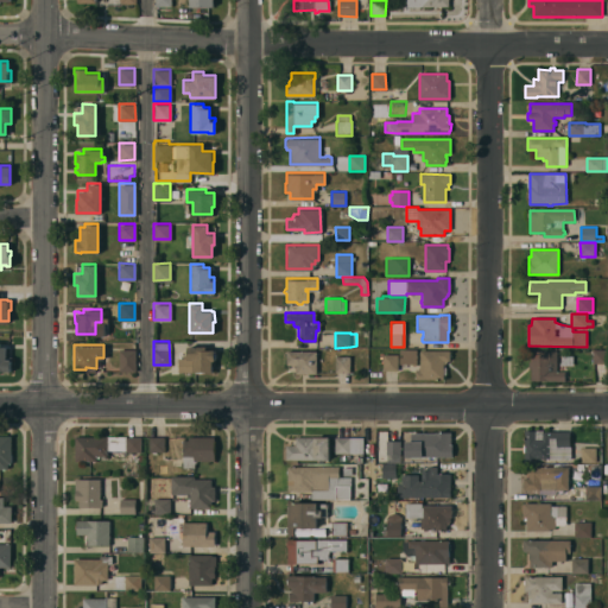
[(206,344),(206,349),(214,348),(214,350),(215,350),(215,358),(214,358),(214,359),(215,359),(215,363),(211,363),(211,371),(203,371),(203,372),(197,372),(197,371),(178,371),(178,356),(183,356),(183,353),(187,353),(187,344),(206,344)]
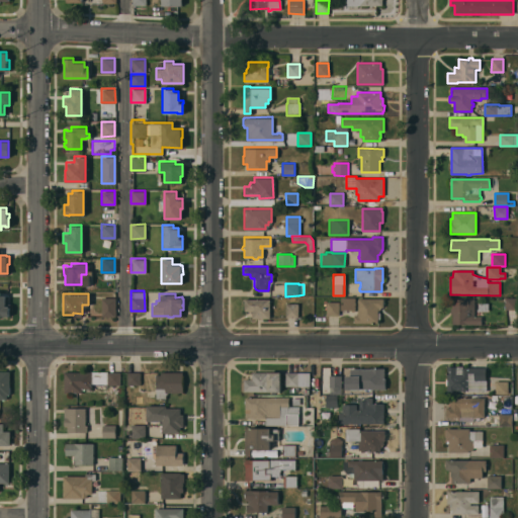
[(0,294),(4,294),(4,303),(8,303),(8,316),(3,316),(3,315),(0,315),(0,294)]
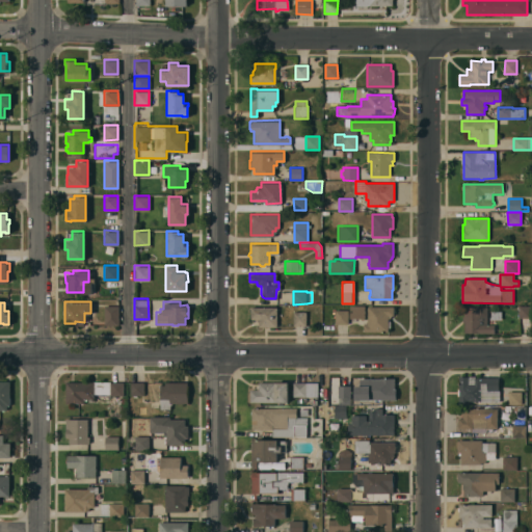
[(103,304),(117,304),(117,324),(104,324),(103,304)]
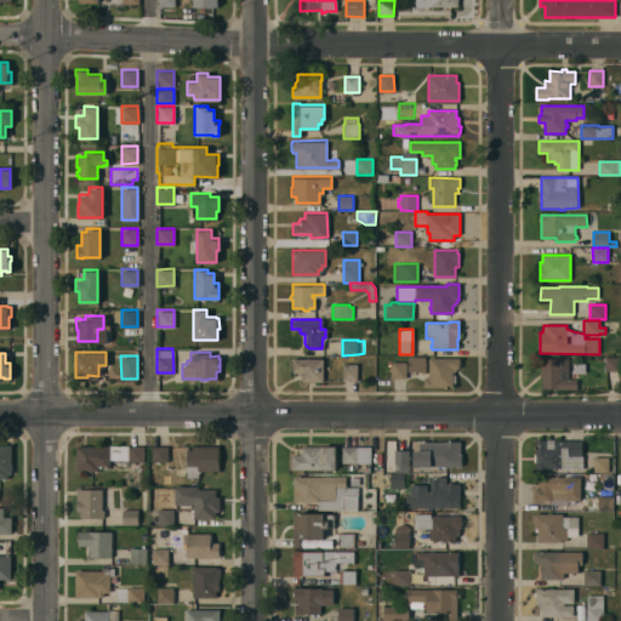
[(322,357),(322,380),(306,380),(306,381),(301,381),(301,377),(301,375),(300,374),(298,371),(292,371),(292,366),(290,366),(290,362),(292,362),(292,357),(322,357)]
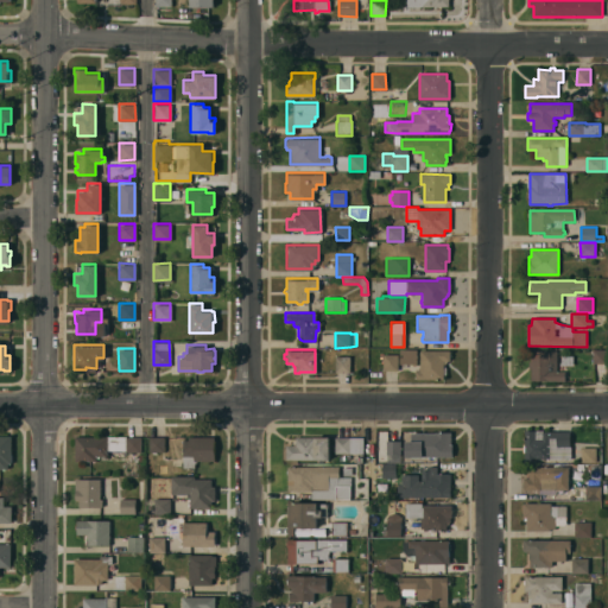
[(416,366),(411,366),(411,365),(399,365),(399,349),(417,349),(417,365),(416,365),(416,366)]
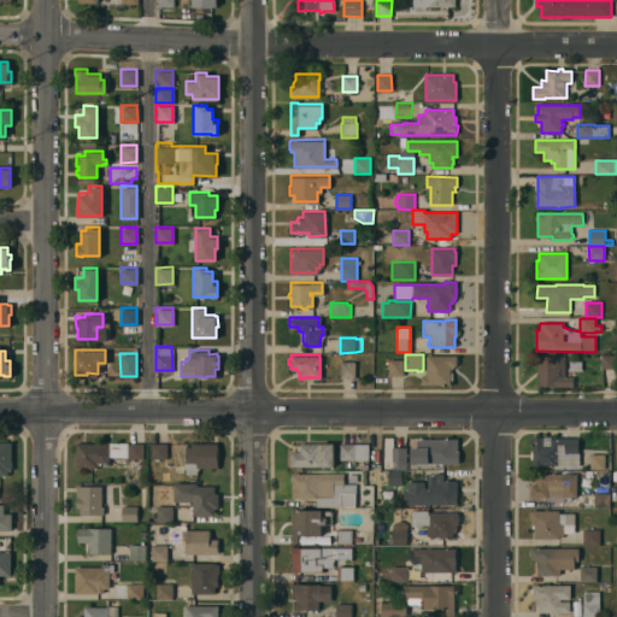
[(432,386),(432,385),(422,385),(422,375),(425,375),(425,356),(456,356),(456,359),(458,359),(458,363),(456,363),(456,366),(453,366),(452,369),(451,369),(450,370),(450,371),(451,371),(452,374),(453,378),(452,381),(450,381),(450,385),(435,385),(435,386),(432,386)]
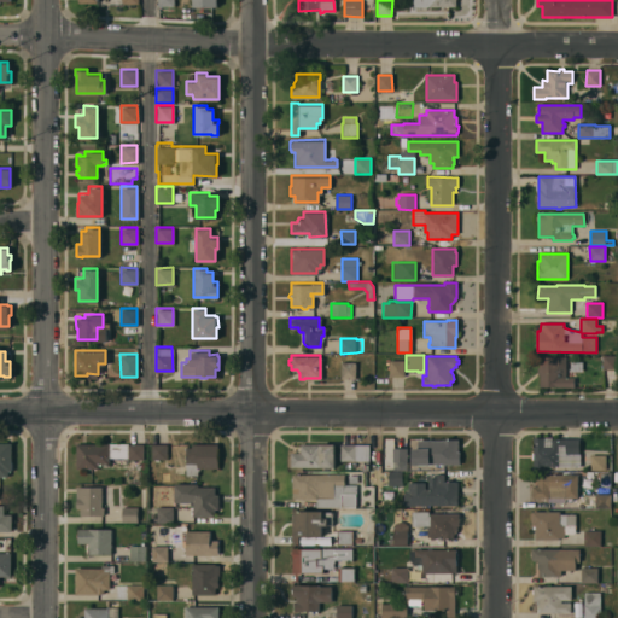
[(617,356),(617,369),(602,369),(602,356),(617,356)]
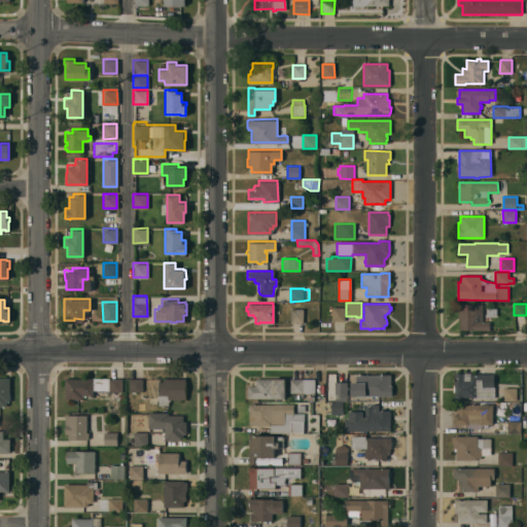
[(460,330),(461,320),(458,320),(458,313),(460,314),(460,305),(483,305),(483,322),(490,322),(490,330),(460,330)]
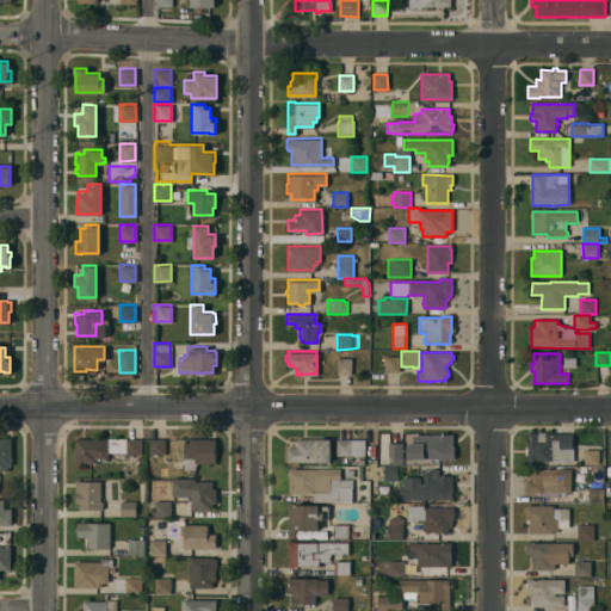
[(384,356),(400,356),(399,372),(384,372),(384,356)]
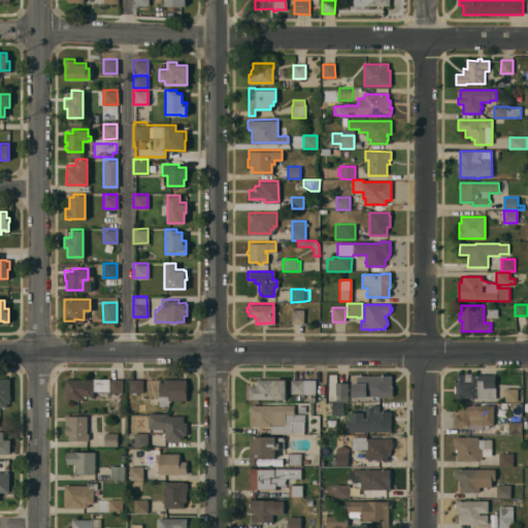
[(488,317),(488,308),(497,308),(497,317),(488,317)]
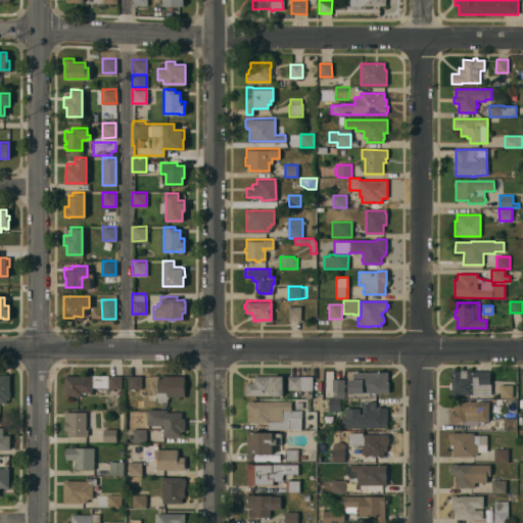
[(289,306),(301,306),(302,321),(289,321),(289,306)]
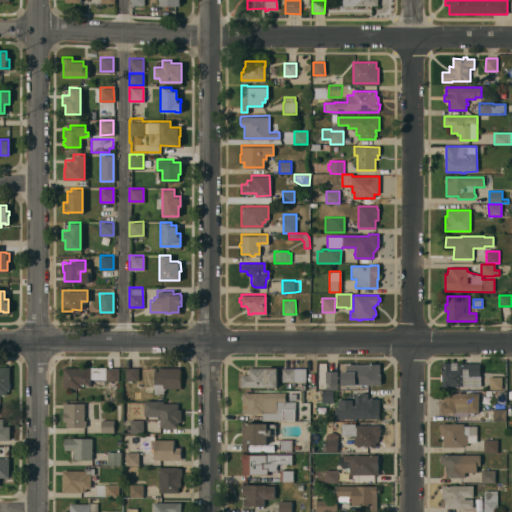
[(366,363),(379,363),(379,373),(379,374),(381,374),(381,376),(380,376),(380,380),(381,380),(381,382),(380,382),(380,383),(354,383),(354,371),(349,371),(349,363),(366,363)]
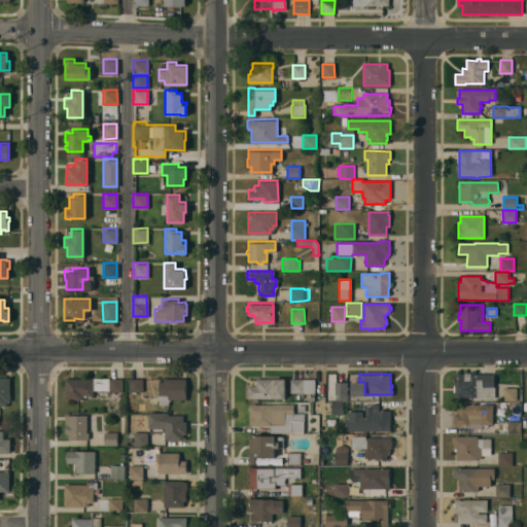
[(494,375),(494,398),(476,398),(476,397),(464,397),(464,399),(455,399),(455,374),(470,374),(470,375),(494,375)]
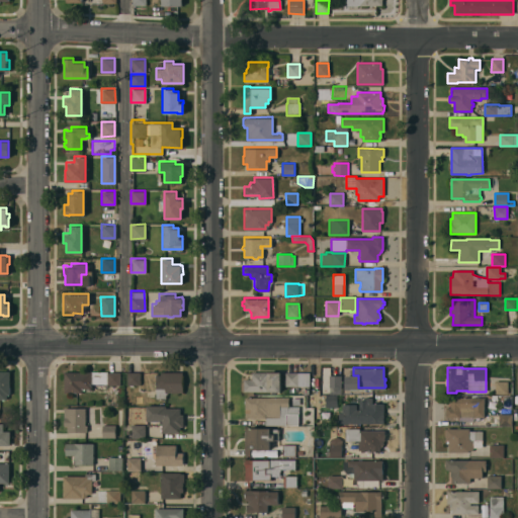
[(0,370),(9,370),(8,385),(9,385),(9,393),(8,393),(8,395),(6,395),(6,398),(3,398),(3,399),(0,399),(0,370)]
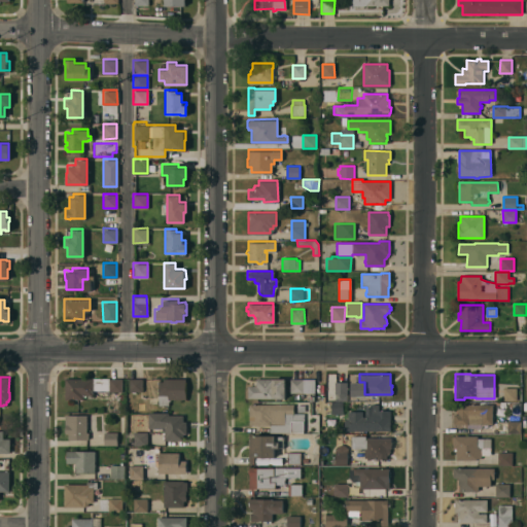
[(64,377),(91,378),(91,377),(108,377),(108,389),(92,389),(92,394),(82,394),(82,398),(64,398),(64,377)]
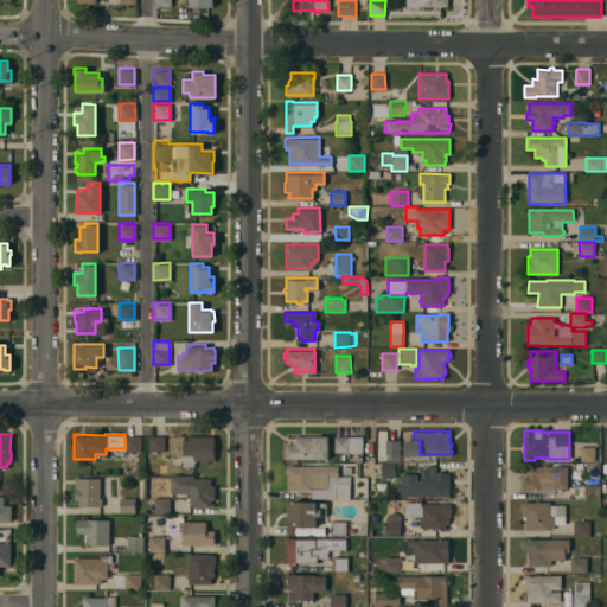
[(125,434),(140,435),(139,449),(125,449),(125,434)]
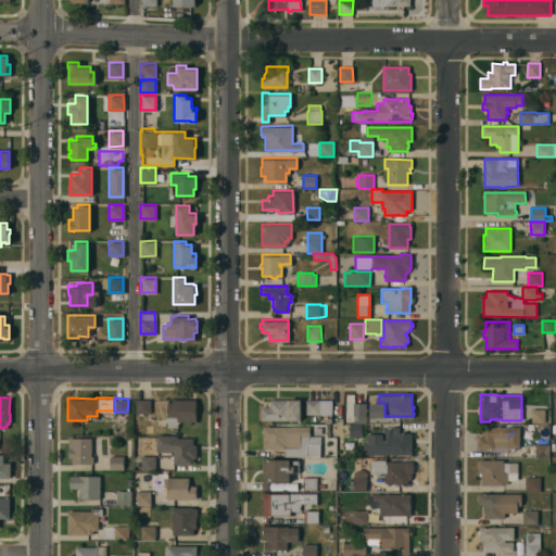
[(194,397),(196,420),(179,420),(179,421),(177,422),(177,427),(166,427),(166,401),(172,401),(172,399),(194,397)]
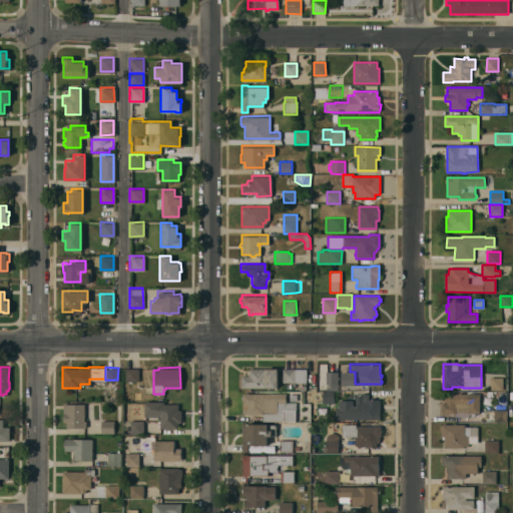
[(240,374),(245,374),(246,373),(248,372),(248,367),(277,367),(277,387),(240,387),(240,374)]
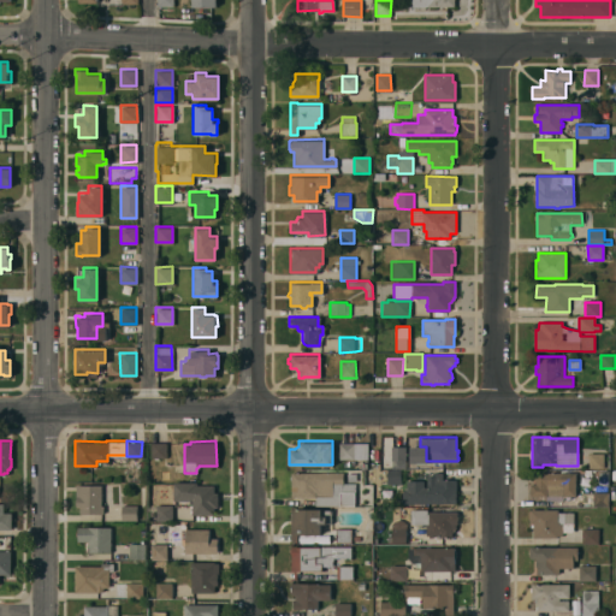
[(166,457),(166,443),(150,443),(150,457),(166,457)]
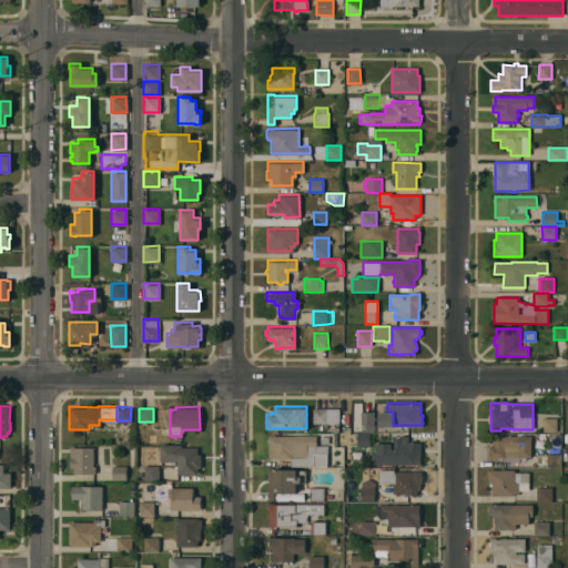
[(340,409),(340,423),(326,422),(326,424),(314,424),(314,408),(327,408),(327,409),(340,409)]
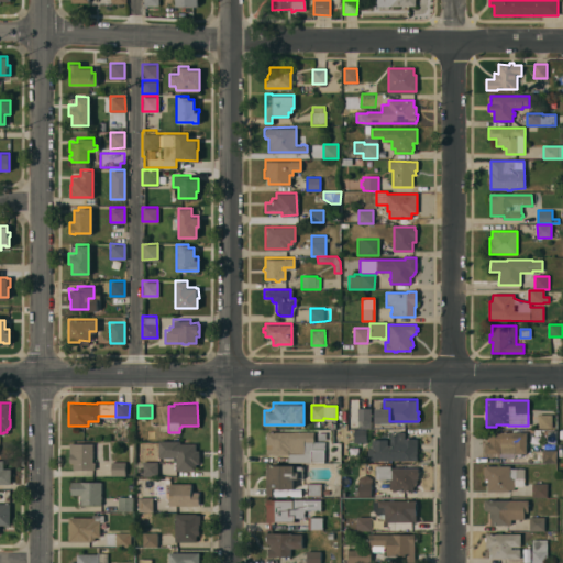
[(357,408),(371,408),(371,421),(357,420),(357,408)]
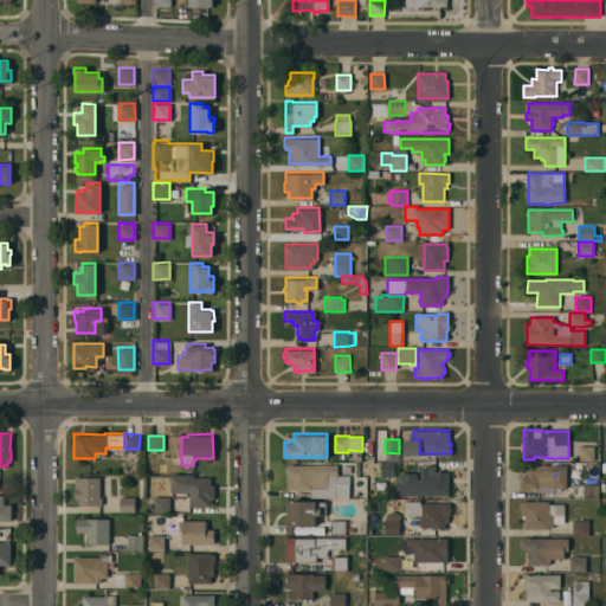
[(594,461),(580,461),(580,446),(594,446),(594,461)]
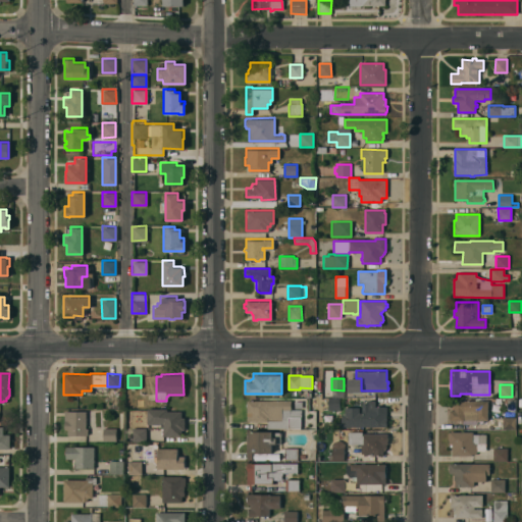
[(321,422),(321,409),(327,410),(327,398),(338,398),(338,410),(337,410),(337,418),(335,418),(335,423),(322,422),(321,422)]
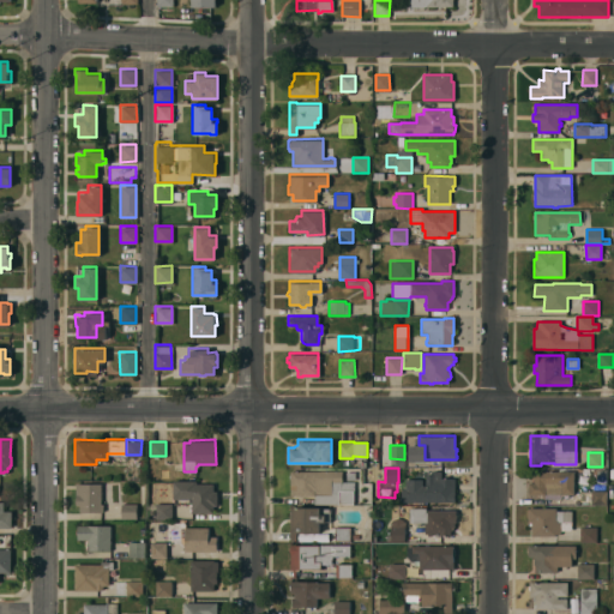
[(341,469),(341,480),(353,480),(353,503),(315,503),(315,499),(313,499),(313,494),(289,494),(289,477),(288,477),(288,474),(289,474),(289,469),(341,469)]
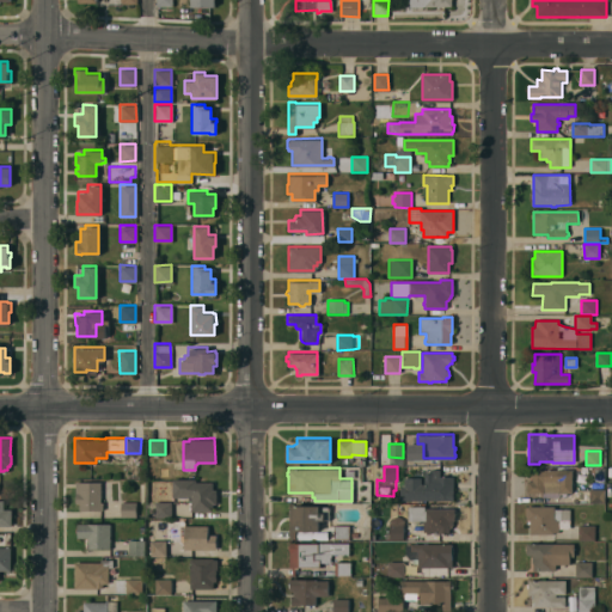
[(560,489),(543,489),(543,493),(527,493),(527,481),(533,481),(533,469),(571,469),(573,491),(560,493),(560,489)]
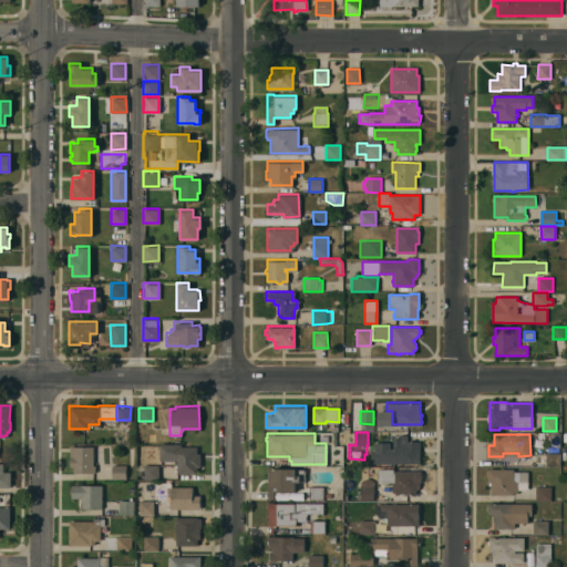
[(371,464),(371,450),(375,451),(375,443),(391,443),(391,449),(393,449),(393,439),(400,439),(400,435),(408,435),(408,442),(420,442),(420,464),(371,464)]
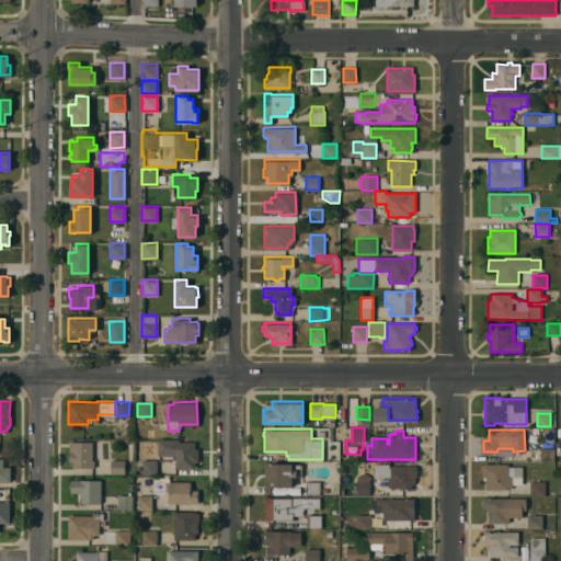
[(554,442),(546,442),(546,431),(554,431),(554,442)]
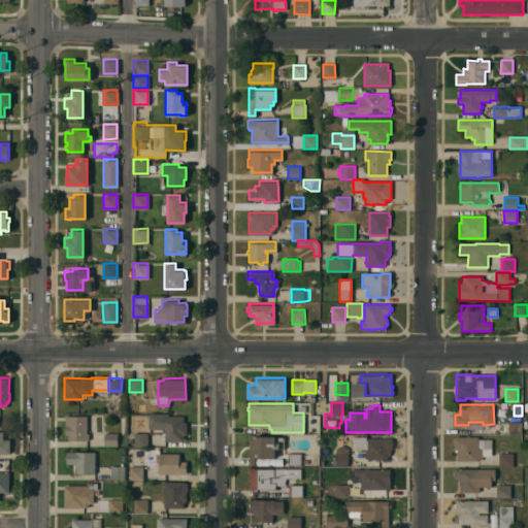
[(167,413),(167,415),(183,415),(183,422),(186,422),(186,434),(183,434),(183,439),(164,439),(164,438),(163,438),(163,435),(164,435),(164,434),(162,434),(162,431),(164,431),(164,428),(149,428),(149,413),(167,413)]
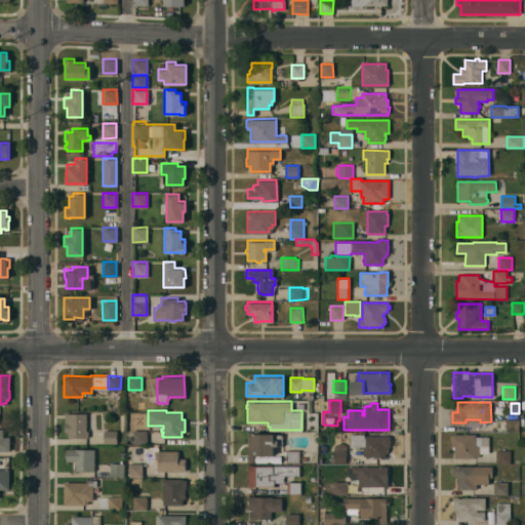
[(64,412),(85,412),(85,430),(86,430),(87,437),(67,437),(67,431),(64,431),(64,412)]
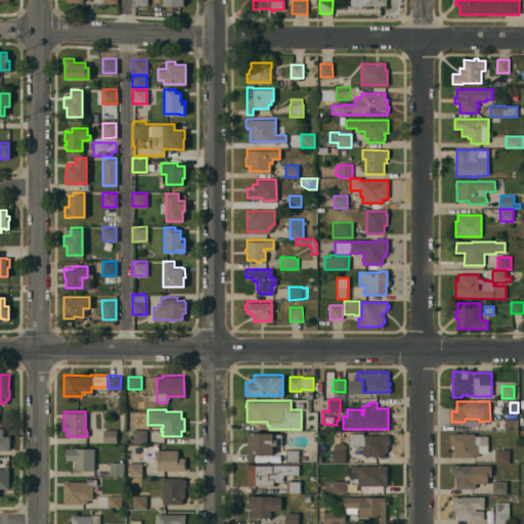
[(518,419),(518,431),(505,431),(505,420),(518,419)]
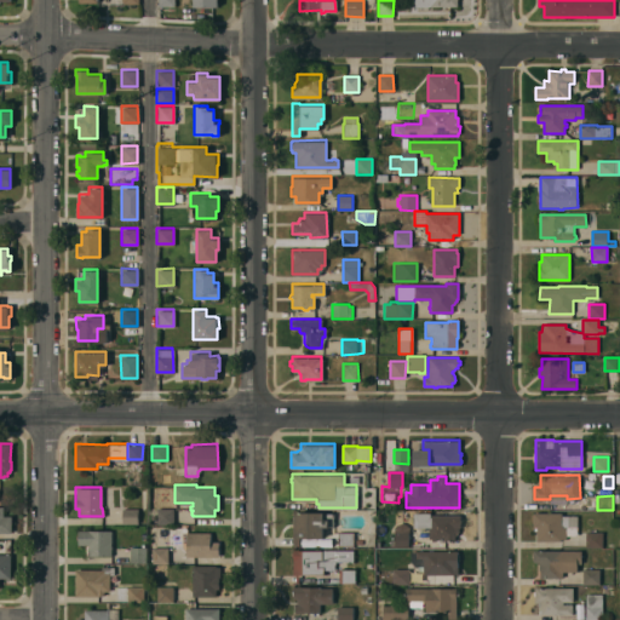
[(0,505),(3,505),(3,515),(10,515),(10,532),(0,532),(0,505)]
